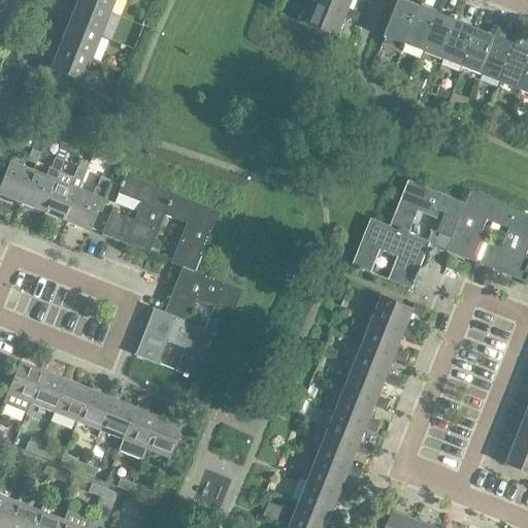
[(0,0),(0,33),(2,34),(1,35),(2,36),(17,0),(0,0)]
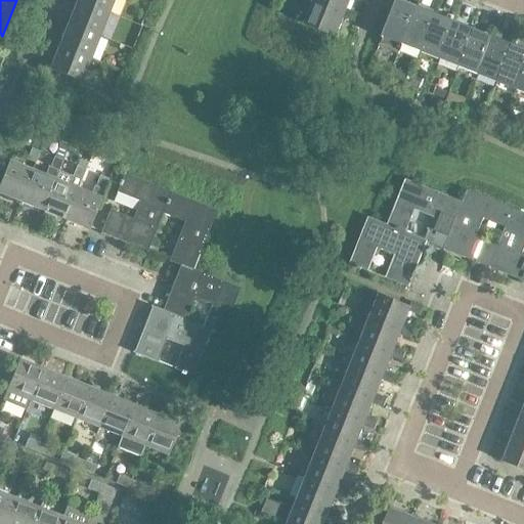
[(108,13),(113,0),(64,0),(64,2),(75,6),(77,1),(108,13)]
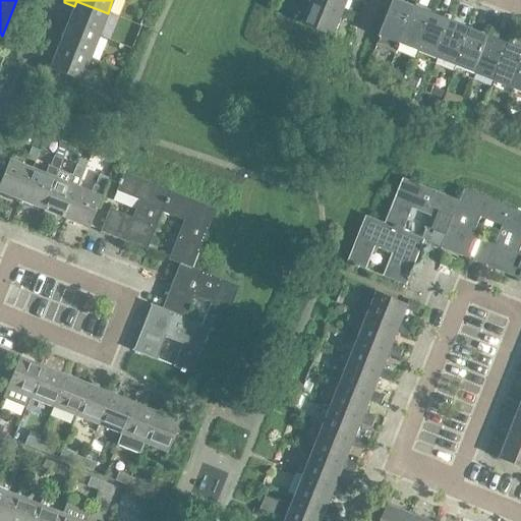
[(312,0),(312,2),(343,14),(345,9),(348,0),(312,0)]
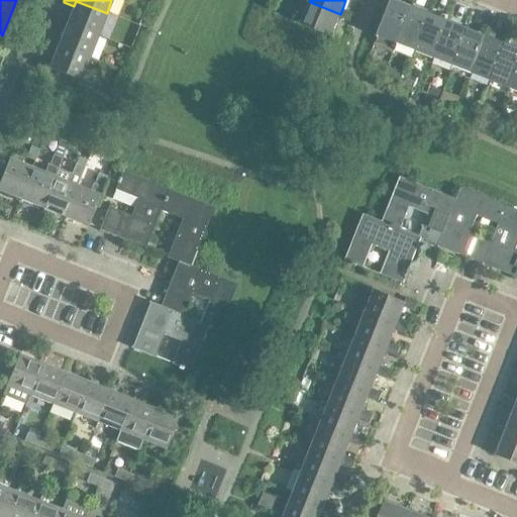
[(398,43),(412,8),(393,1),(393,0),(392,0),(378,36),(379,37),(379,35),(398,43)]
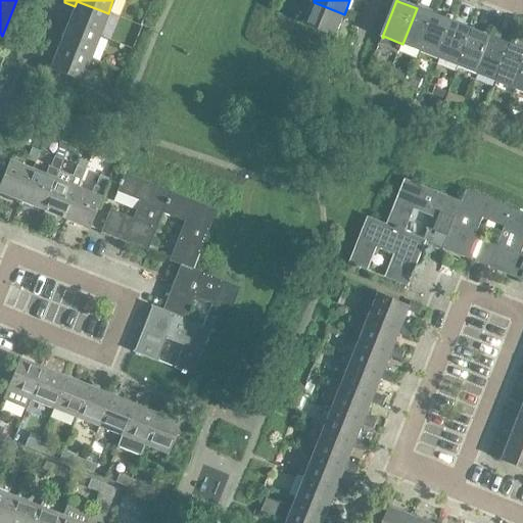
[(99,36),(108,13),(77,1),(75,6),(69,19),(58,16),(55,25),(65,29),(67,24),(99,36)]
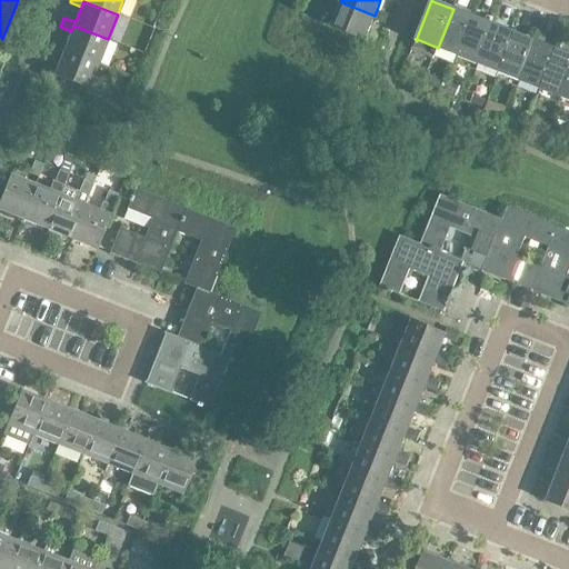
[(388,15),(377,10),(375,16),(341,2),(331,27),(365,40),(365,39),(372,19),(385,23),(388,15)]
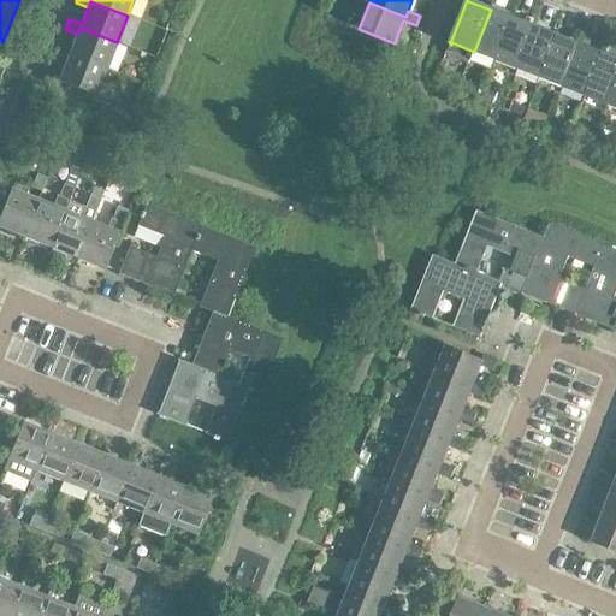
[(496,60),(511,18),(491,10),(474,52),(496,60)]
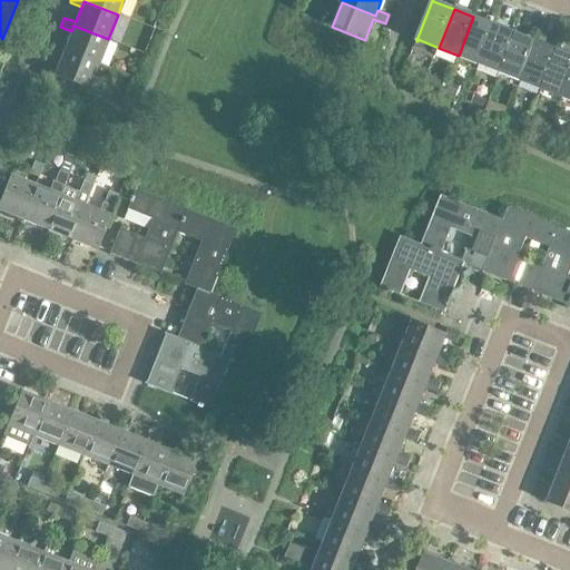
[(480,65),(495,26),(473,17),(459,56),(480,65)]
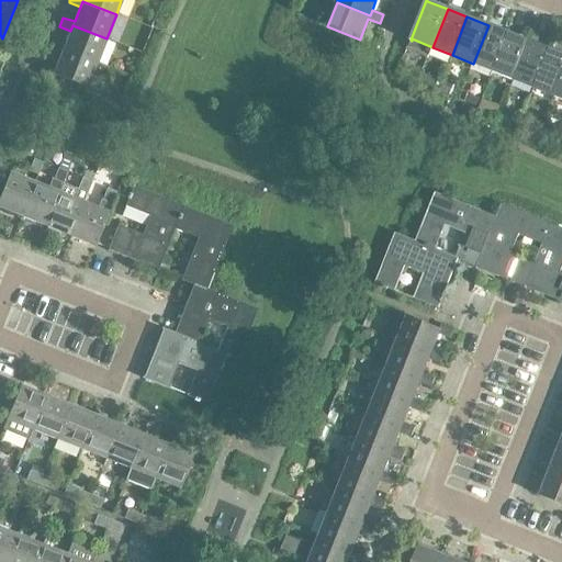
[(97,64),(107,38),(72,25),(70,31),(65,46),(54,42),(49,51),(62,55),(63,51),(97,64)]
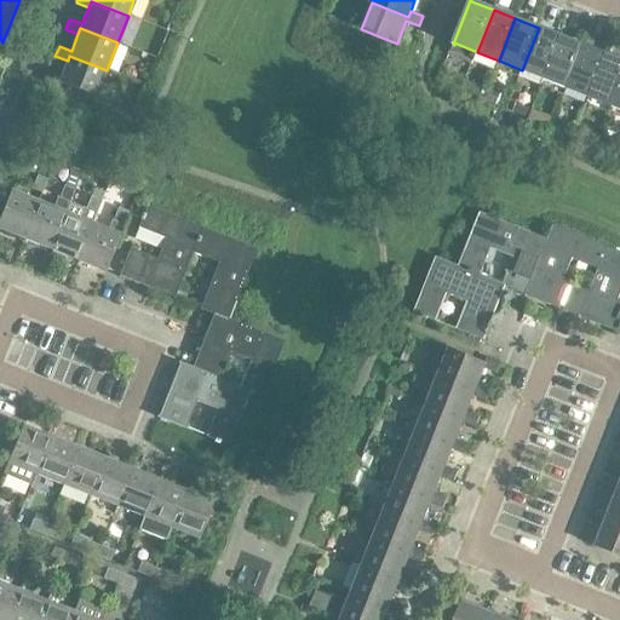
[(544,79),(561,36),(539,28),(522,70),(544,79)]
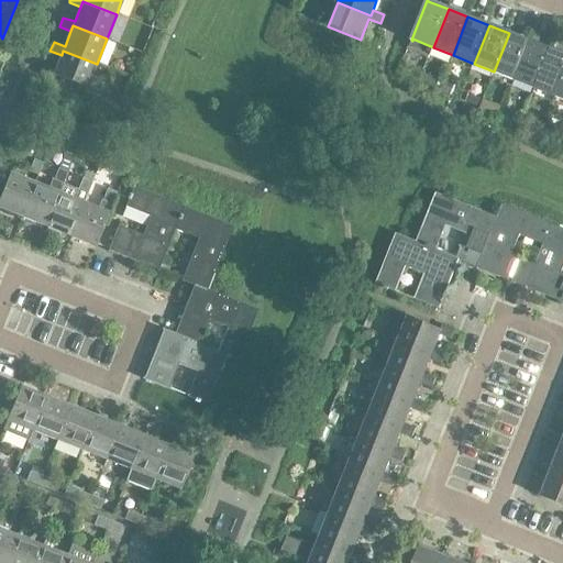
[(515,79),(529,42),(509,33),(494,72),(515,79)]
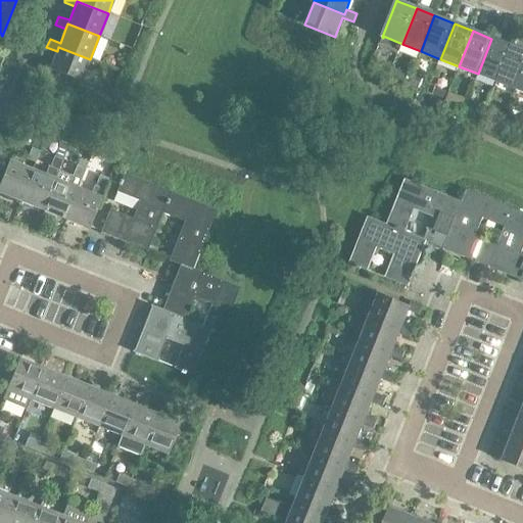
[(497,82),(512,46),(491,39),(478,74),(497,82)]
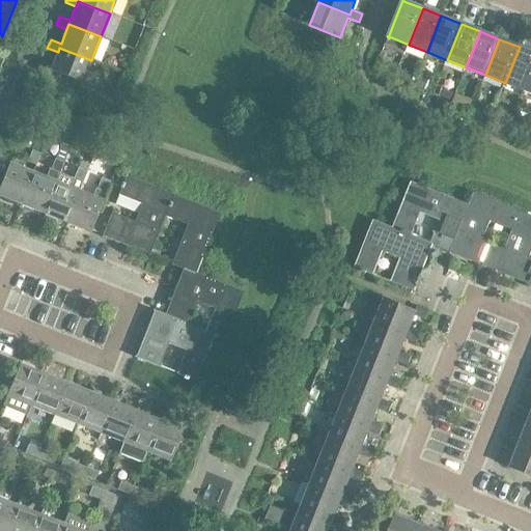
[(525,90),(530,73),(530,51),(520,47),(505,83),(525,90)]
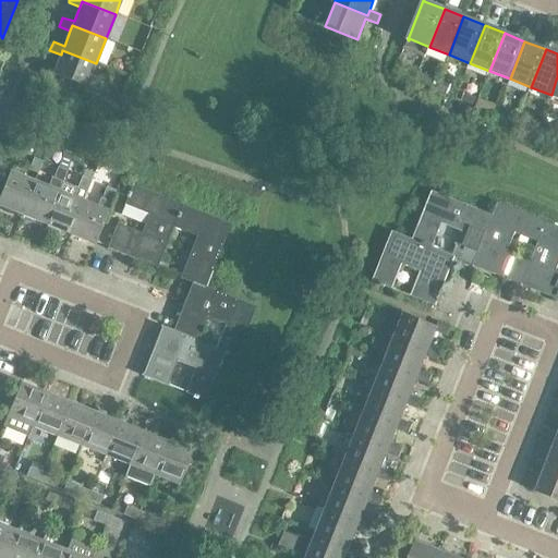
[(86,88),(96,63),(62,50),(61,55),(55,70),(44,65),(39,74),(51,80),(53,75),(86,88)]
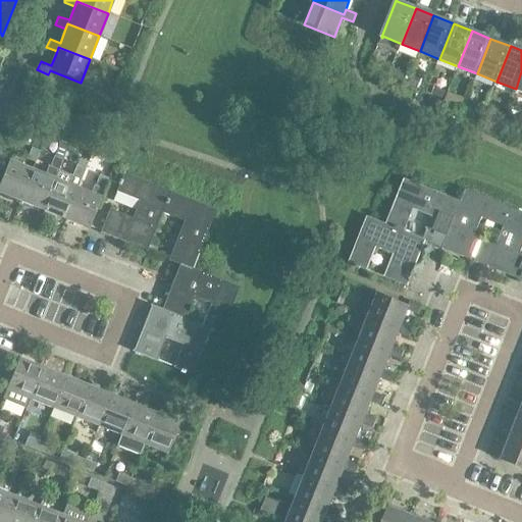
[(392,68),(388,77),(407,85),(411,75),(392,68)]
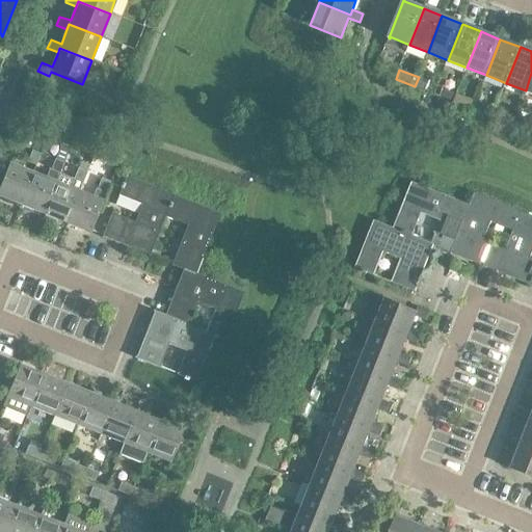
[(420,77),(416,86),(426,91),(430,81),(420,77)]
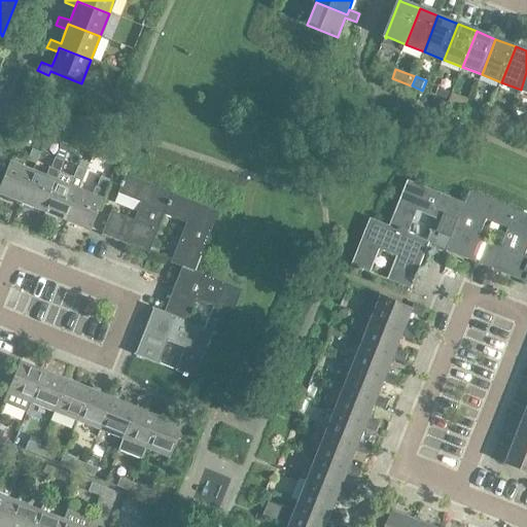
[(438,88),(435,95),(449,101),(452,94),(438,88)]
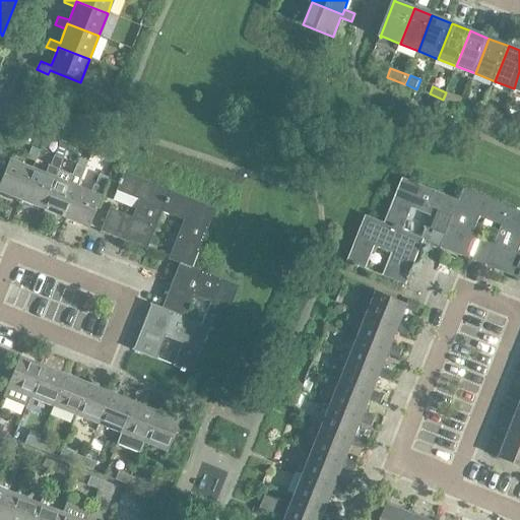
[(452,94),(448,102),(457,106),(461,98),(452,94)]
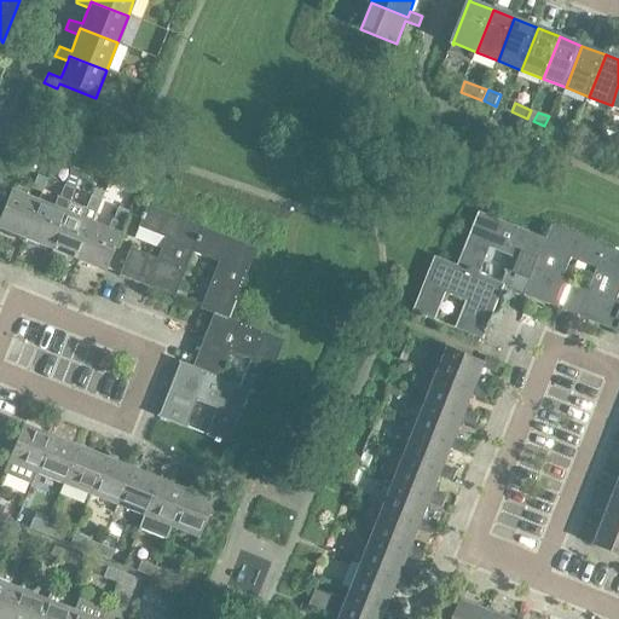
[(80,175),(90,179),(93,172),(84,167),(80,175)]
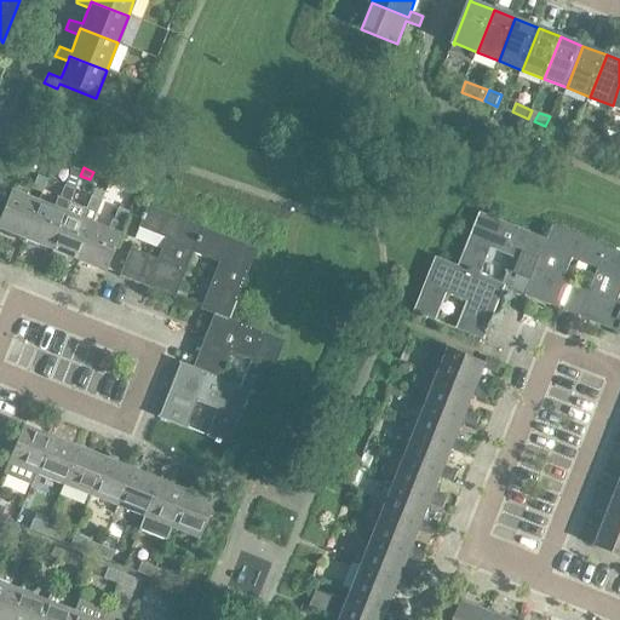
[(42,194),(47,181),(38,176),(32,189),(42,194)]
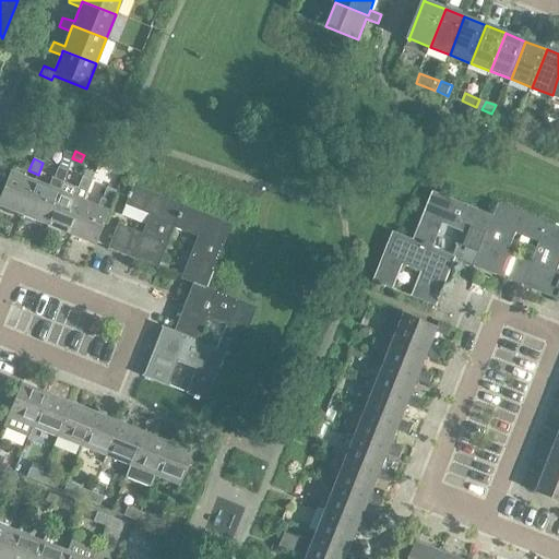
[(45,226),(58,192),(61,183),(67,171),(58,168),(52,180),(51,180),(48,189),(34,183),(21,216),(45,226)]
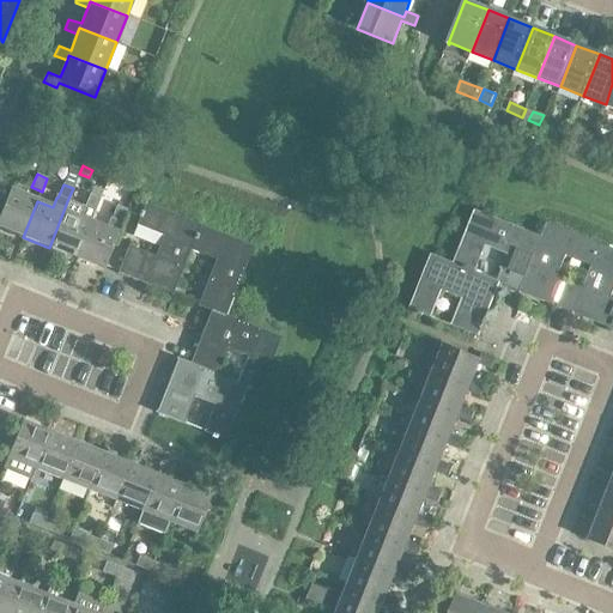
[(0,228),(23,237),(37,201),(10,190),(0,213),(0,228)]
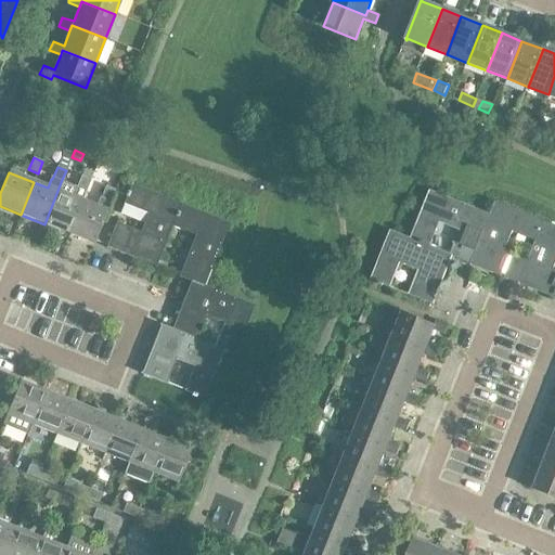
[(69,234),(82,201),(86,192),(90,180),(81,177),(77,189),(75,188),(71,196),(57,191),(44,224),(69,234)]
